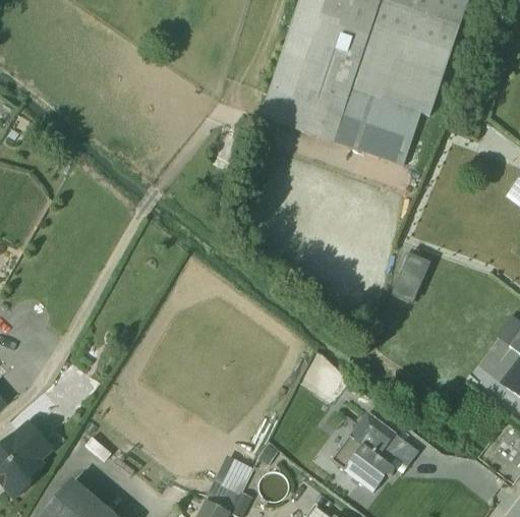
[(316,0),(280,105),(275,119),(410,168),(427,120),(438,123),(481,0),(316,0)]
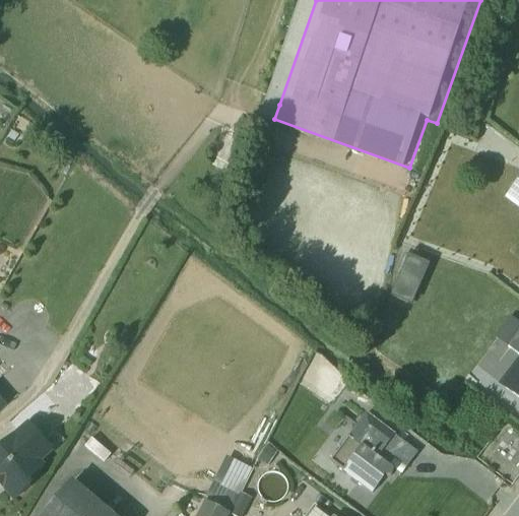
[(518,177),(505,196),(518,206),(518,177)]
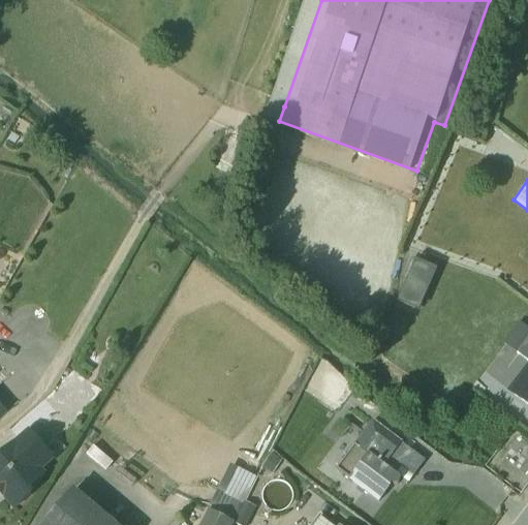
[(424,300),(435,255),(412,249),(401,295),(424,300)]
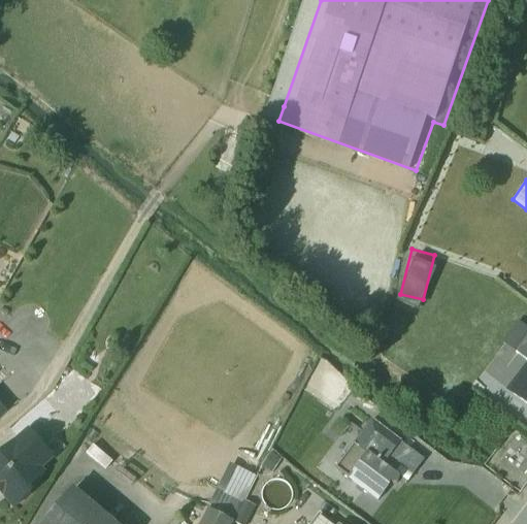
[(526,324),(519,319),(502,340),(526,359),(505,386),(526,401),(526,324)]
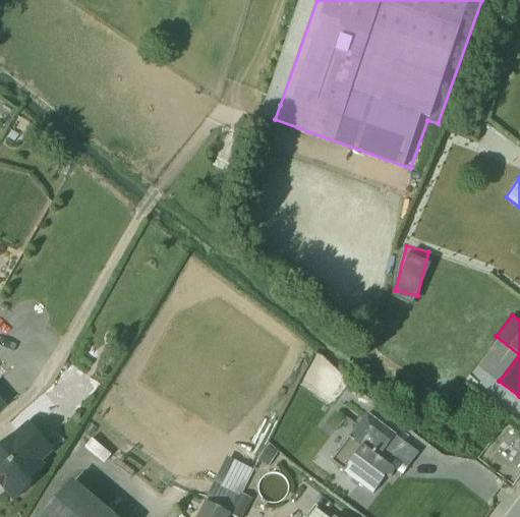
[(0,397),(0,411),(7,406),(6,405),(9,402),(6,404),(0,397)]
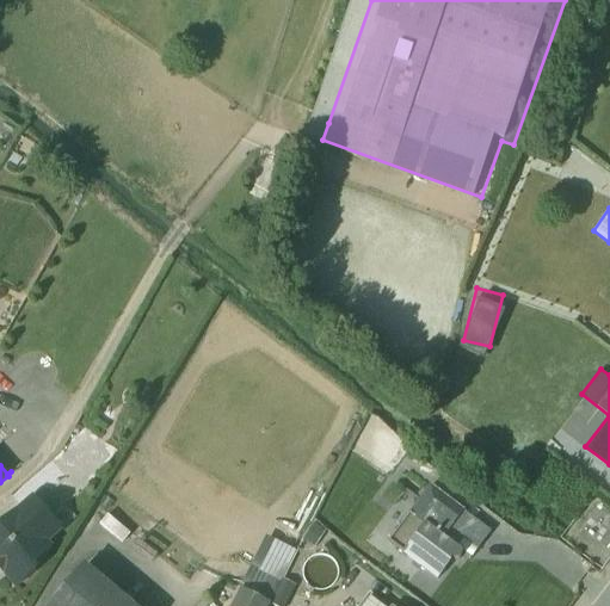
[(463,536),(479,546),(491,529),(430,482),(388,538),(387,539),(437,576),(453,556),(457,557),(461,555),(462,551),(461,549),(456,544),(463,536)]
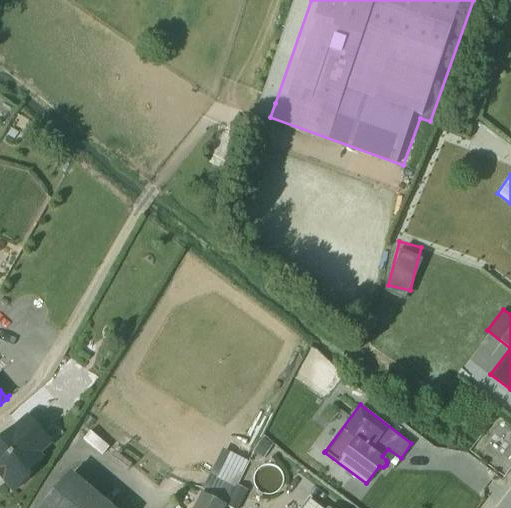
[(53,443),(27,413),(0,436),(0,477),(13,493),(32,476),(28,471),(45,456),(41,453),(53,443)]
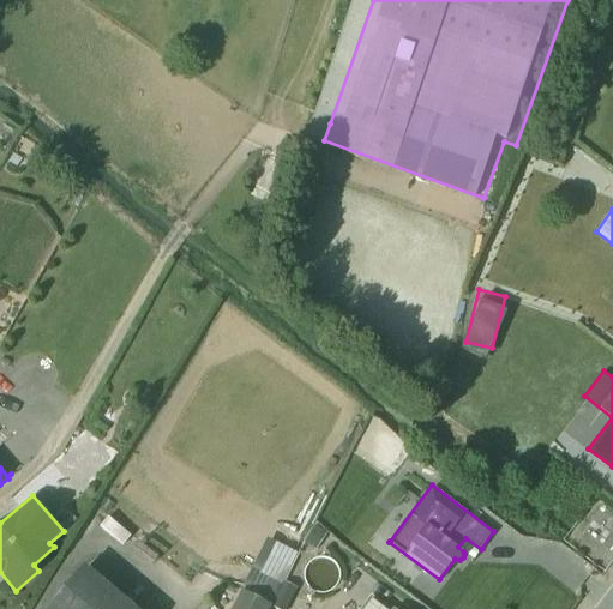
[(296,550),(266,535),(251,565),(281,580),(296,550)]
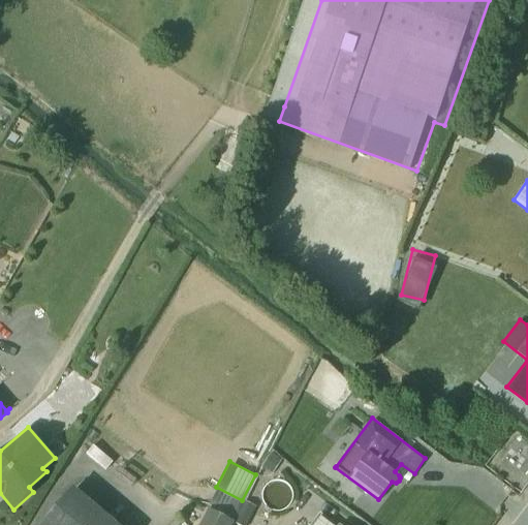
[(57,505),(39,524),(118,524),(73,487),(62,498),(60,497),(55,503),(57,505)]
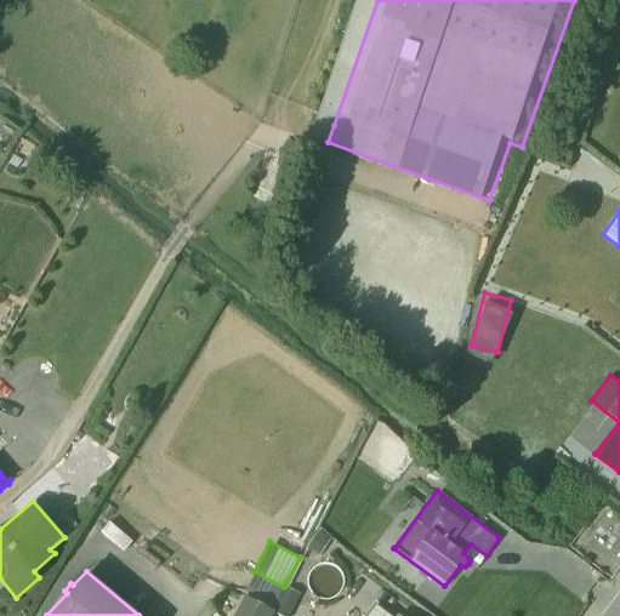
[(283,588),(262,580),(255,597),(276,605),(283,588)]
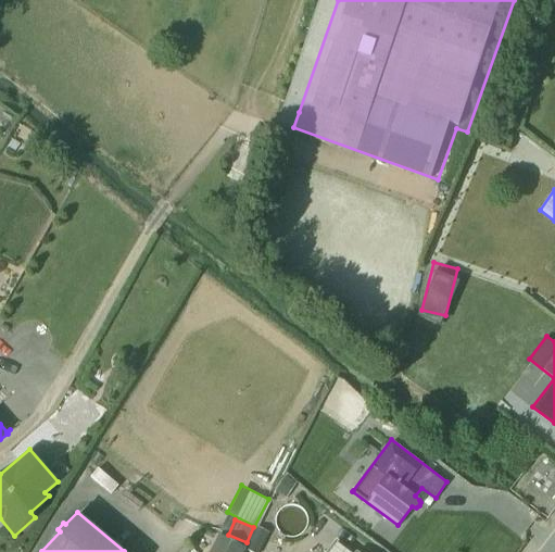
[(241,551),(244,547),(218,532),(207,551),(241,551)]
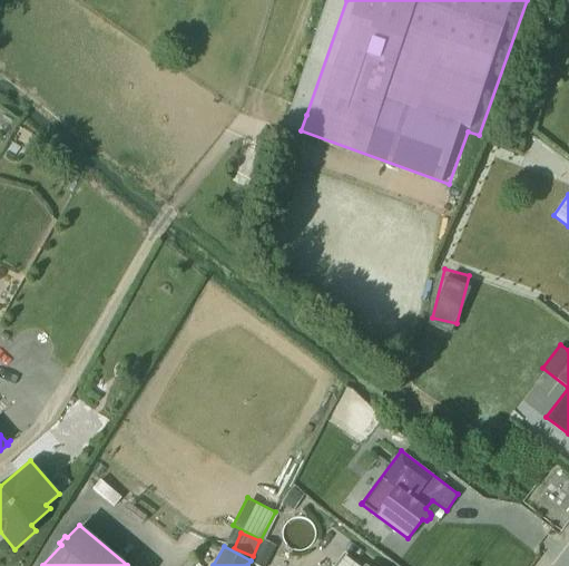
[(366,565),(344,549),(331,565),(366,565)]
